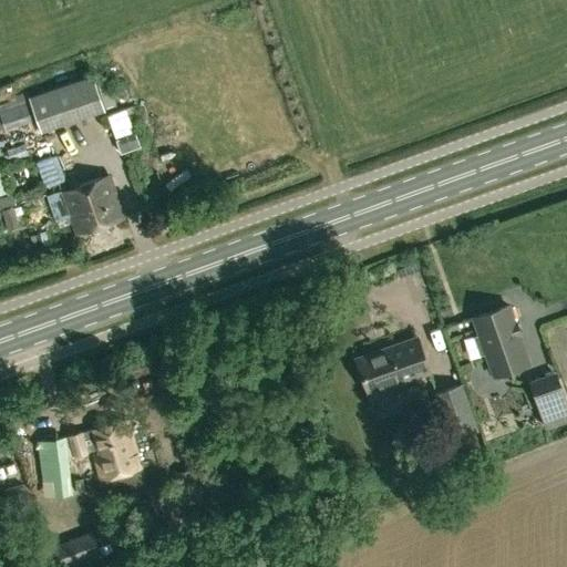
[(41,132),(105,110),(93,73),(29,95),(28,93),(16,96),(16,98),(0,102),(0,114),(6,131),(26,123),(27,126),(39,124),(41,132)]
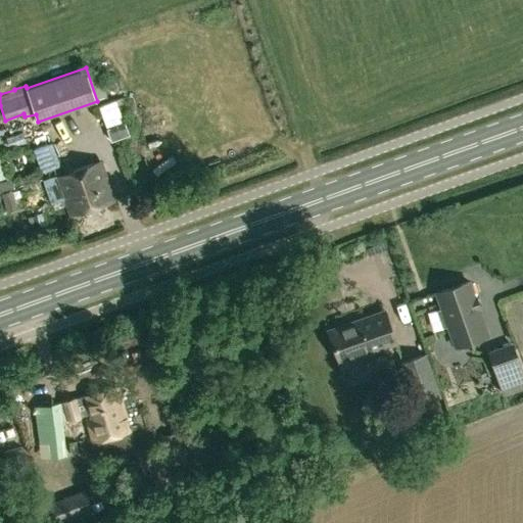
[(115,100),(99,106),(107,129),(111,141),(129,135),(125,123),(124,123),(115,100)]
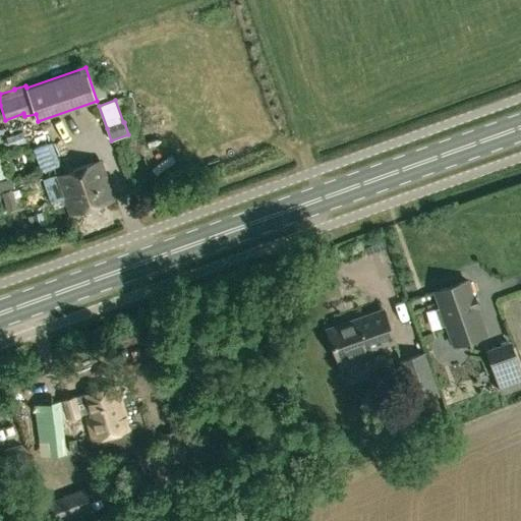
[(70,215),(113,198),(100,161),(43,181),(51,204),(64,198),(70,215)]
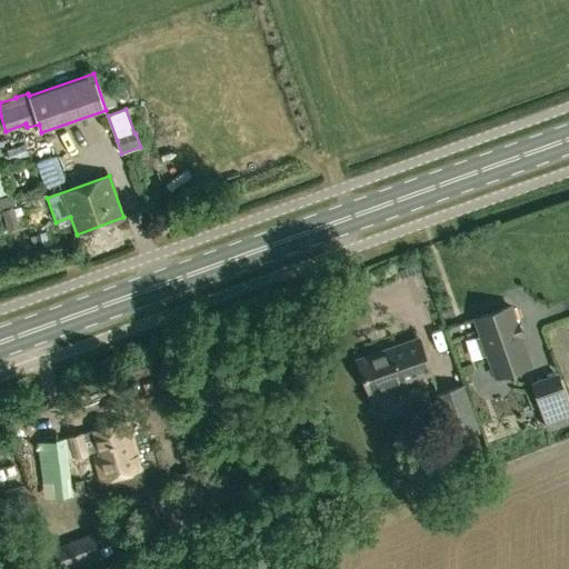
[(12,193),(0,197),(0,208),(16,203),(12,193)]
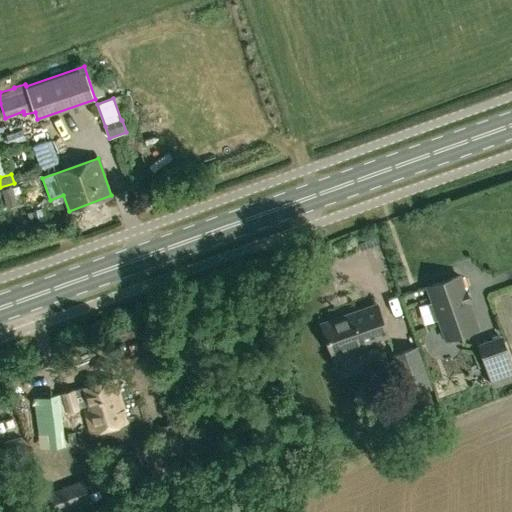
[(19,188),(0,189),(1,209),(20,208),(19,188)]
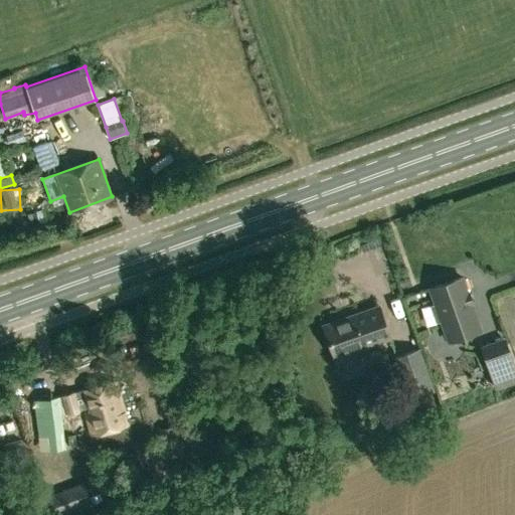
[(449,341),(480,330),(471,304),(472,303),(468,292),(467,293),(462,277),(430,288),(436,304),(431,306),(437,322),(442,320),(449,341)]
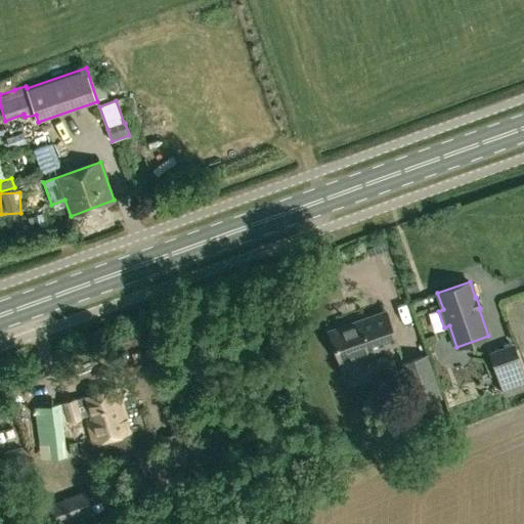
[(335,329),(342,355),(399,338),(392,312),(335,329)]
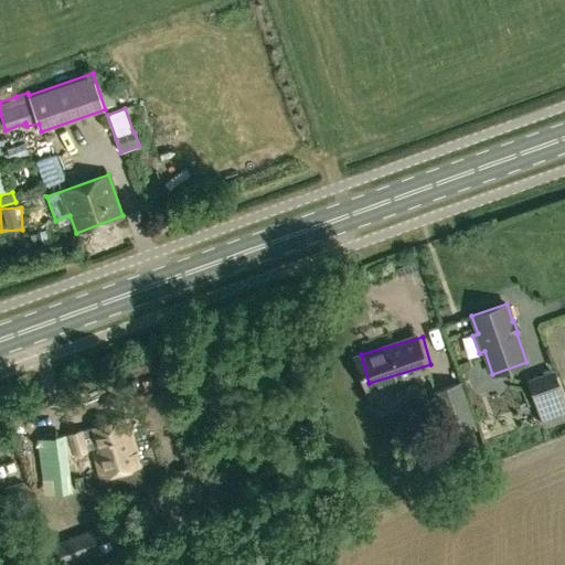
[(380,407),(406,396),(398,376),(372,386),(380,407)]
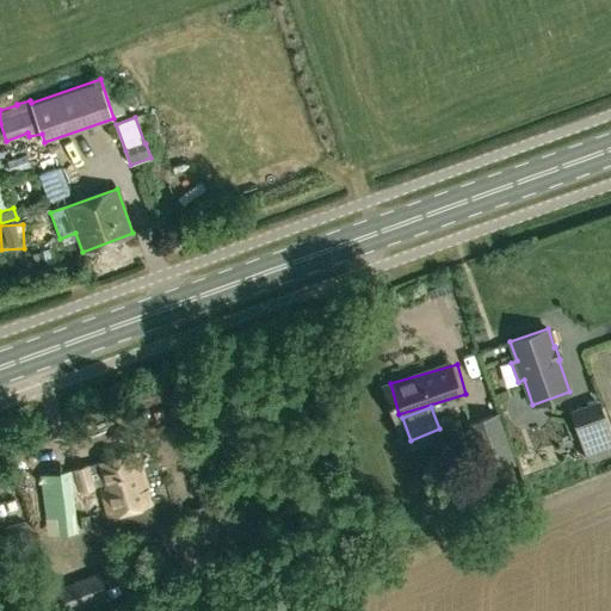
[(498,413),(475,421),(491,467),(513,458),(498,413)]
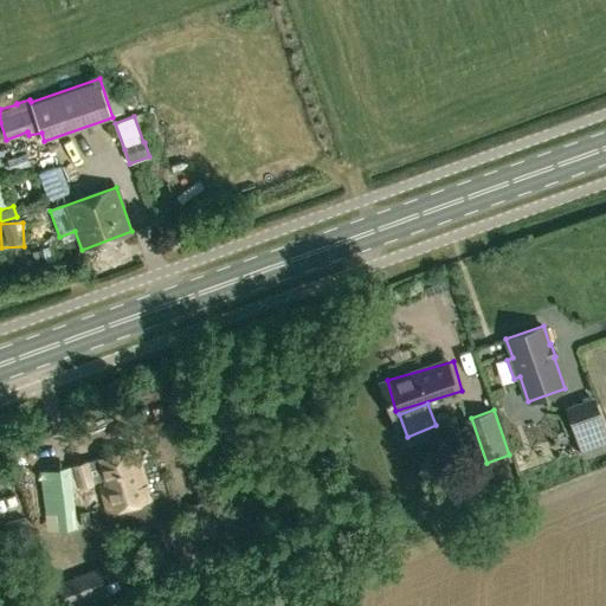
[(584,456),(605,447),(605,431),(603,421),(575,431),(584,456)]
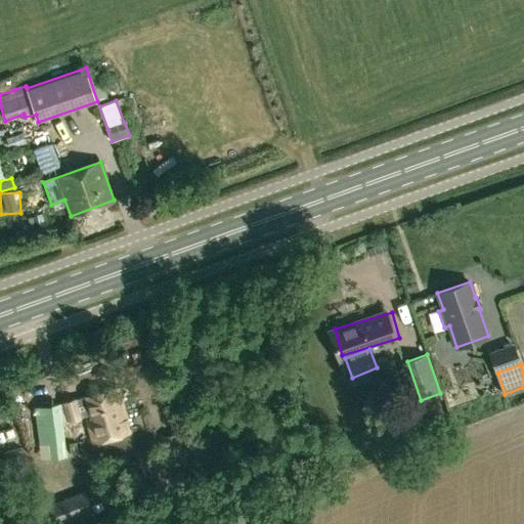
[(62,403),(58,404),(63,422),(68,421),(86,416),(93,442),(129,432),(117,387),(62,403)]
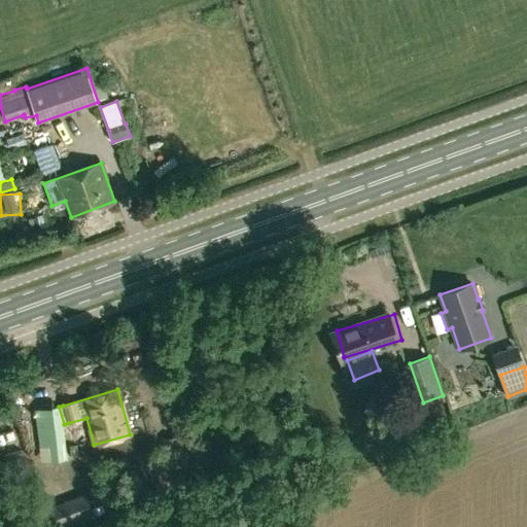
[(181,435),(164,440),(169,467),(186,464),(181,435)]
